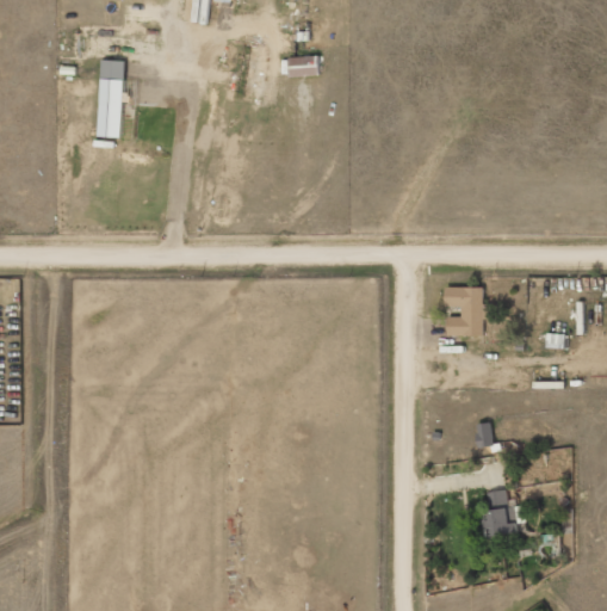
[(123,37),(86,36),(85,60),(122,61),(123,37)]
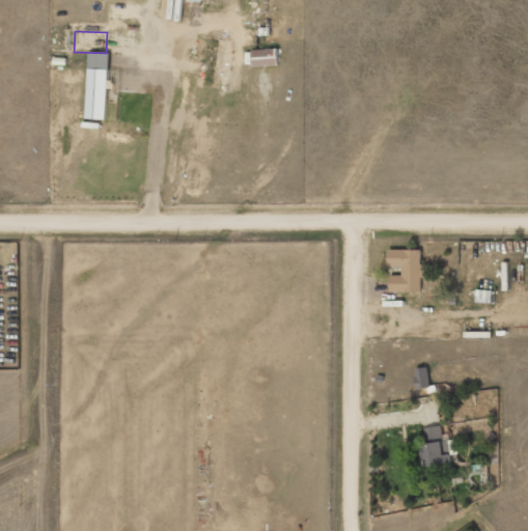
[(276,65),(275,49),(249,50),(249,66),(276,65)]
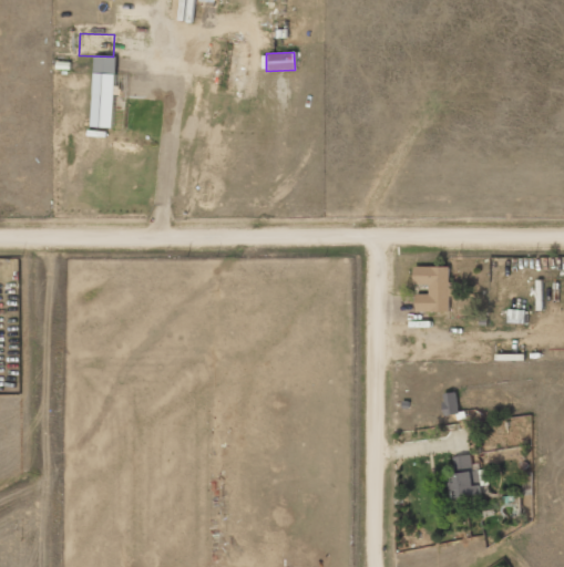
[(111,127),(113,74),(92,74),(90,126),(111,127)]
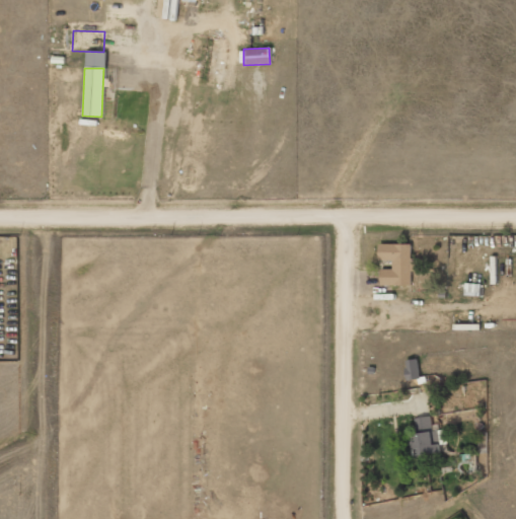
[(409,243),(376,244),(377,261),(390,261),(390,269),(379,270),(379,286),(410,285),(409,243)]
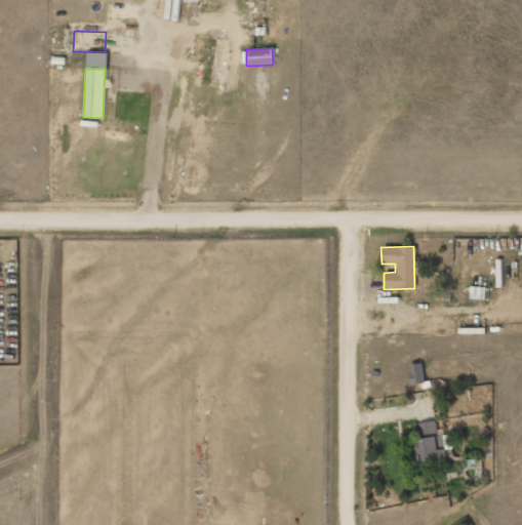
[(484,287),(469,286),(468,298),(484,299),(484,287)]
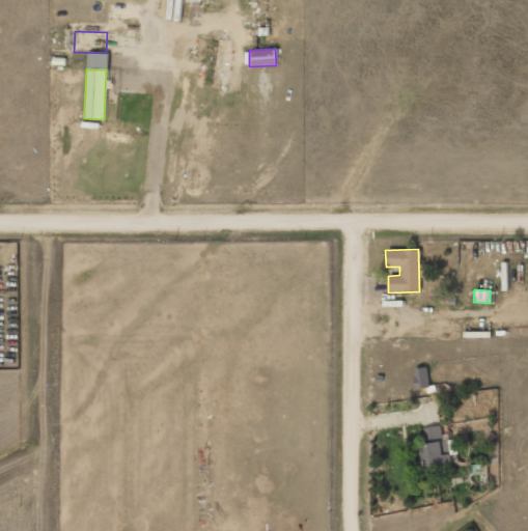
[(427,388),(425,367),(413,369),(414,389),(427,388)]
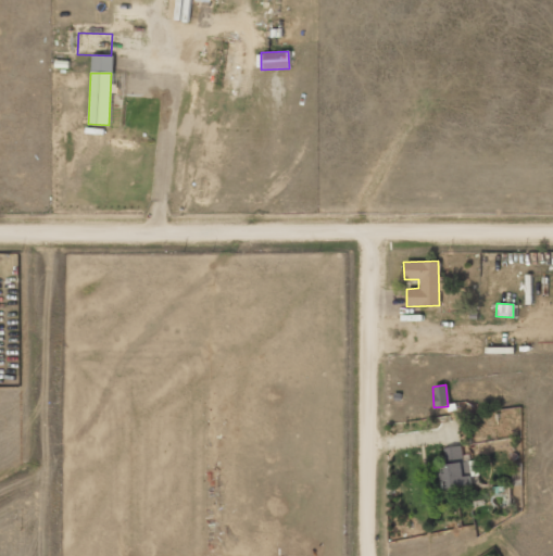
[(470,484),(468,477),(477,476),(475,460),(462,462),(460,445),(436,450),(441,489),(470,484)]
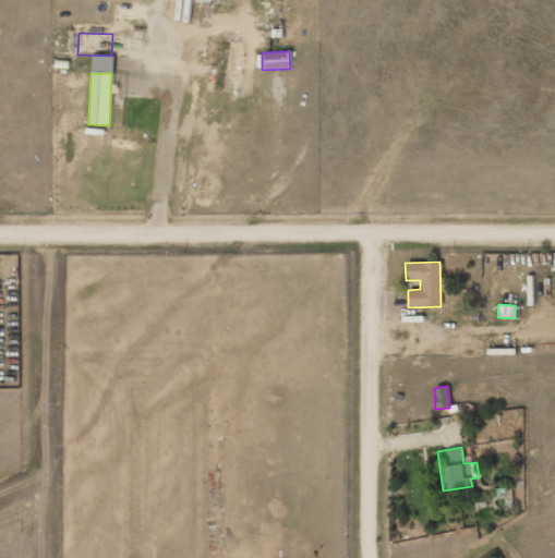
All buildings are outlined.
